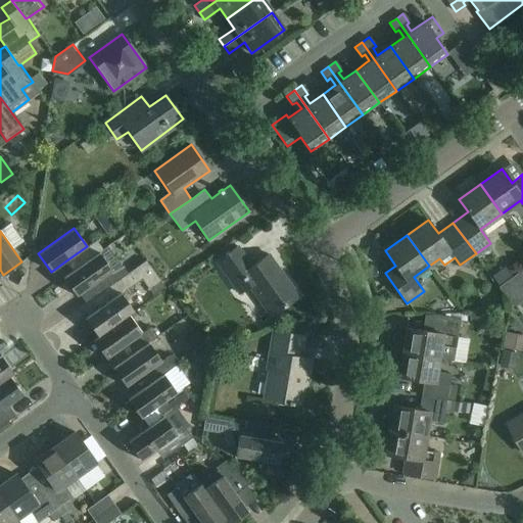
[(93,256),(99,252),(103,249),(96,240),(87,246),(93,256)]
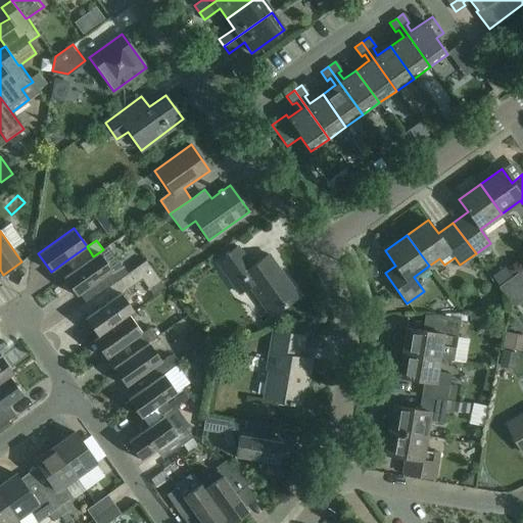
[(238,246),(217,262),(239,293),(249,286),(270,316),(298,295),(269,254),(252,266),(238,246)]
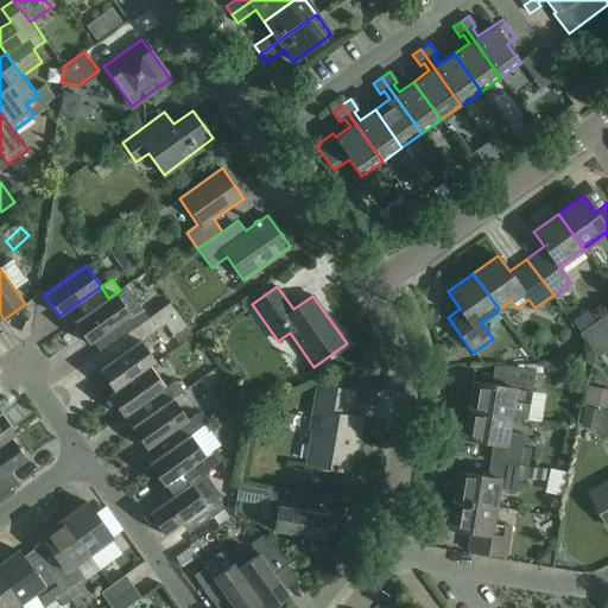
[(94,340),(130,315),(115,293),(108,298),(86,314),(74,323),(88,344),(94,340)]
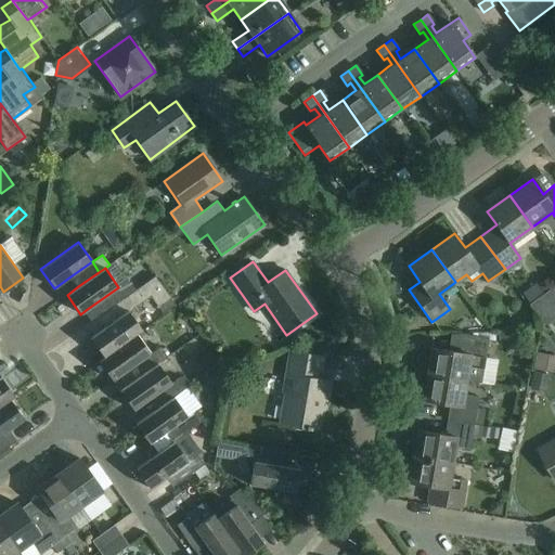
[(90,337),(103,358),(136,334),(141,330),(128,310),(151,294),(159,306),(171,298),(156,275),(136,291),(126,297),(106,310),(114,321),(94,334),(90,337)]
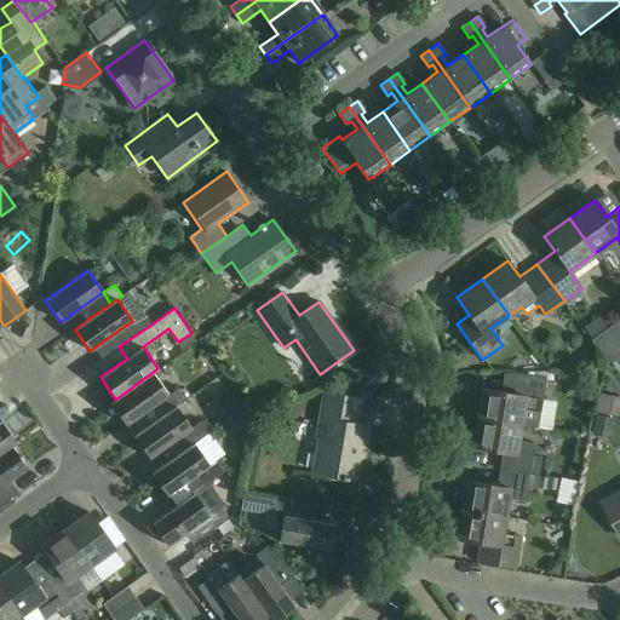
[(144,313),(132,321),(141,332),(151,325),(144,313)]
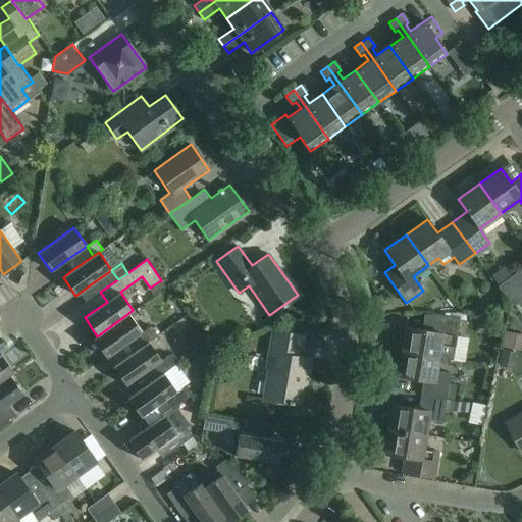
[(141,332),(127,314),(97,336),(93,340),(105,358),(141,332)]
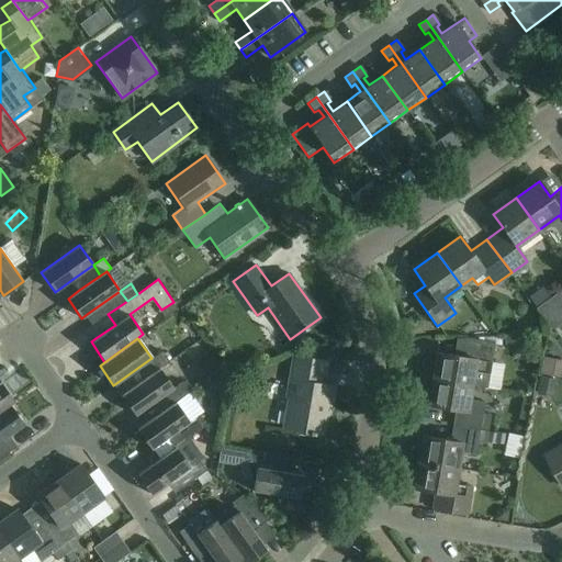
[(433,379),(471,385),(486,388),(494,343),(467,338),(463,357),(437,352),(433,379)]
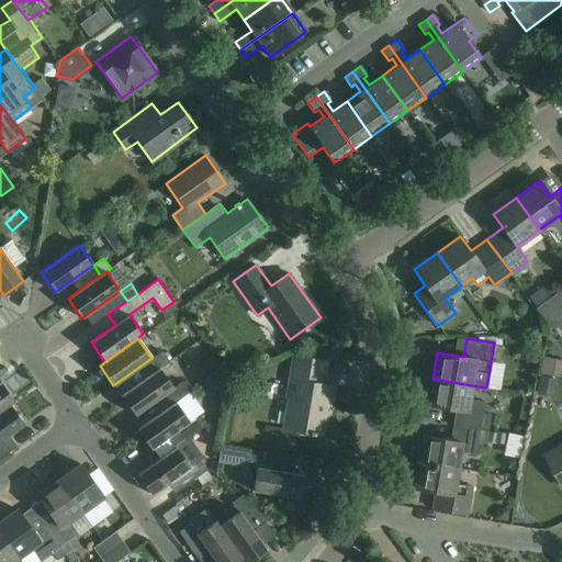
[(161,350),(152,358),(159,368),(169,361),(161,350)]
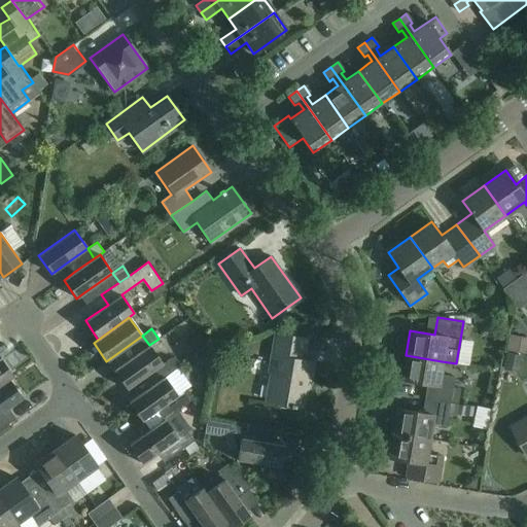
[(305,339),(276,334),(270,372),(272,372),(267,399),(290,403),(289,407),(295,407),(295,405),(302,406),(306,380),(309,380),(312,362),(302,360),(305,339)]
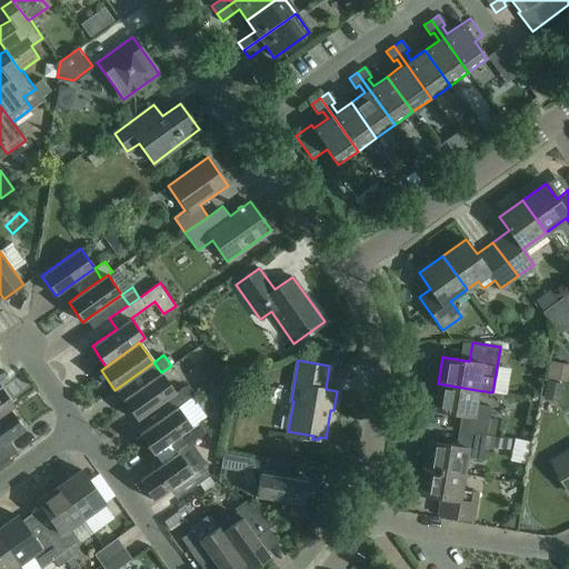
[(176,392),(161,372),(122,400),(137,420),(155,408),(176,392)]
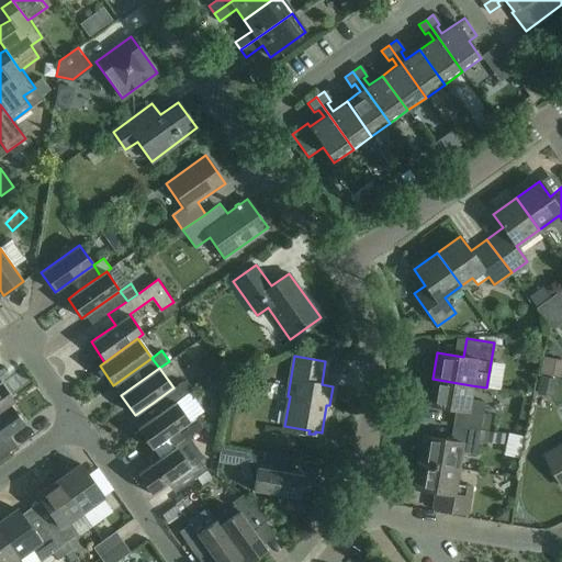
[(497,395),(507,396),(507,371),(497,371),(497,395)]
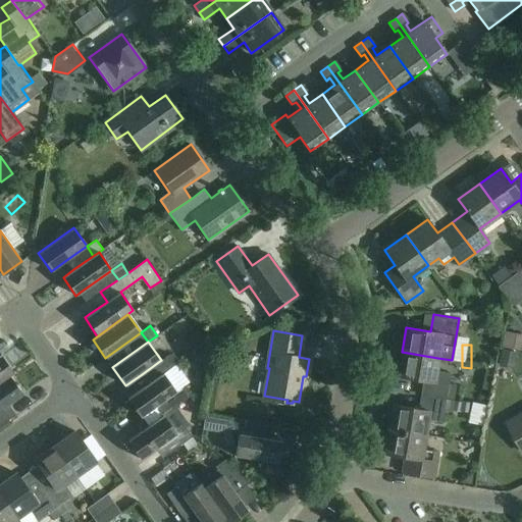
[(420,395),(446,399),(450,373),(435,371),(437,358),(402,352),(398,376),(423,380),(420,395)]
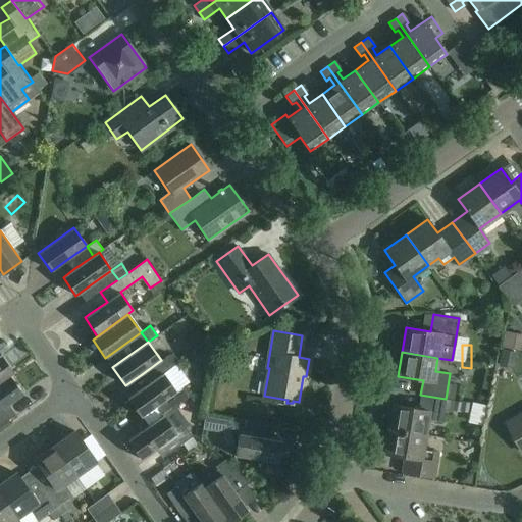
[(0,381),(9,376),(13,373),(0,354),(0,381)]
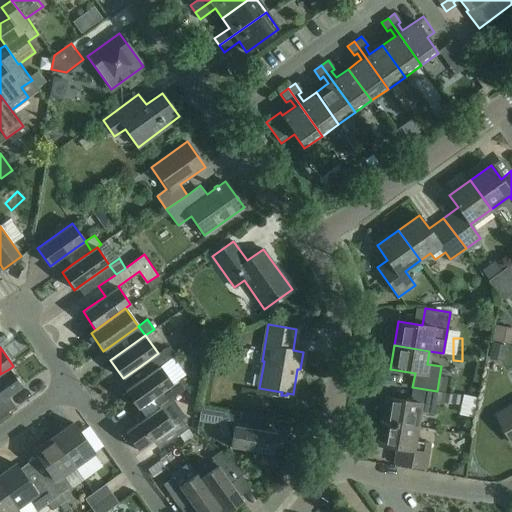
[(166,347),(158,353),(164,363),(173,356),(170,352),(166,347)]
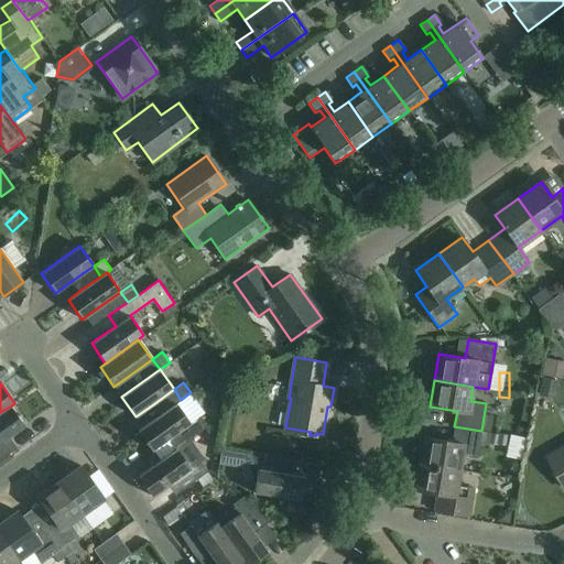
[(169,438),(190,423),(175,403),(160,414),(137,431),(151,451),(169,438)]
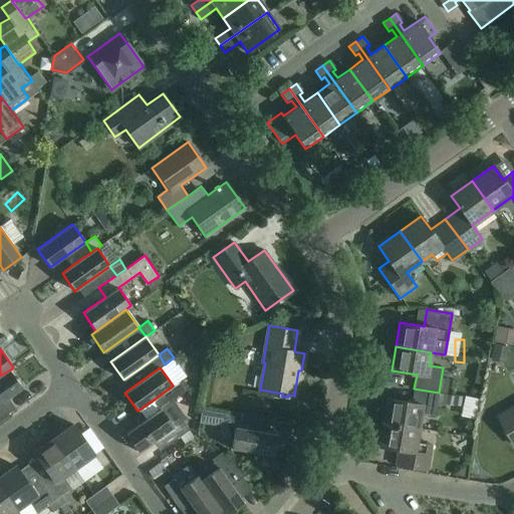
[(22,389),(9,370),(0,375),(0,418),(8,413),(1,403),(22,389)]
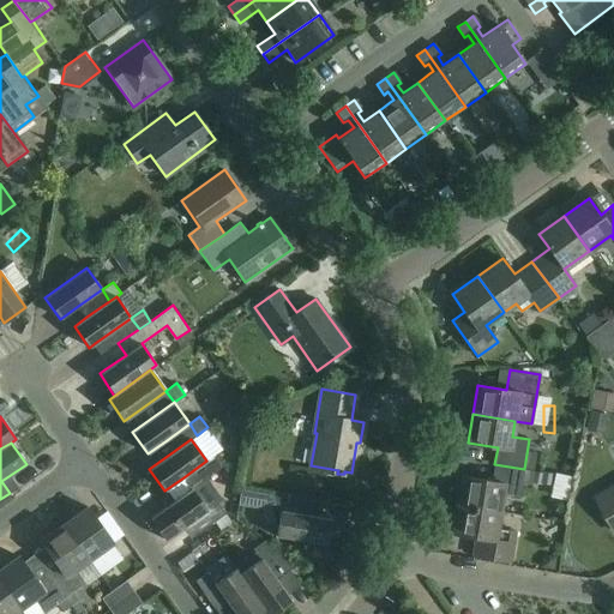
[(217,453),(206,461),(215,473),(226,464),(218,453),(217,453)]
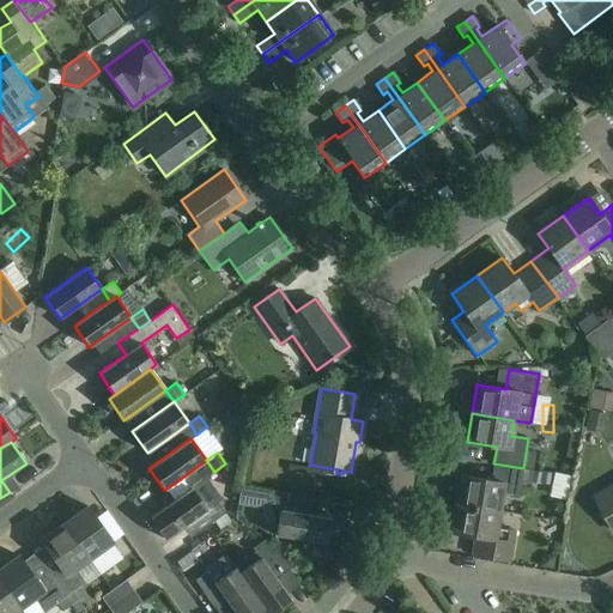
[(491,480),(461,475),(456,504),(498,511),(502,495),(519,497),(523,468),(493,463),(491,480)]
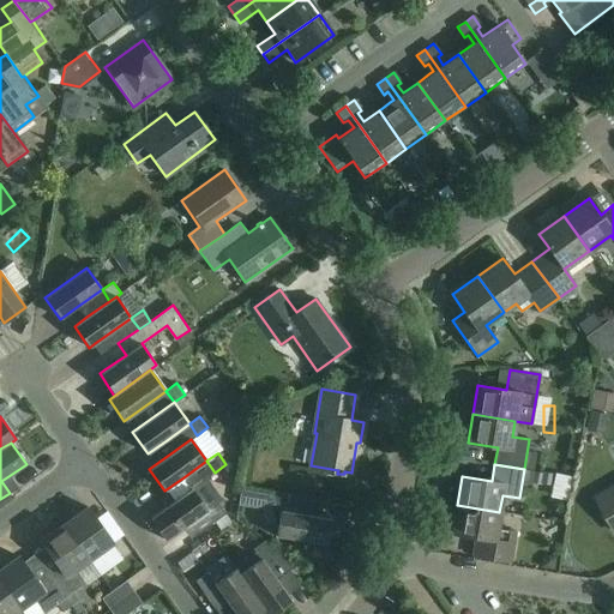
[(613,487),(597,498),(613,527),(613,487)]
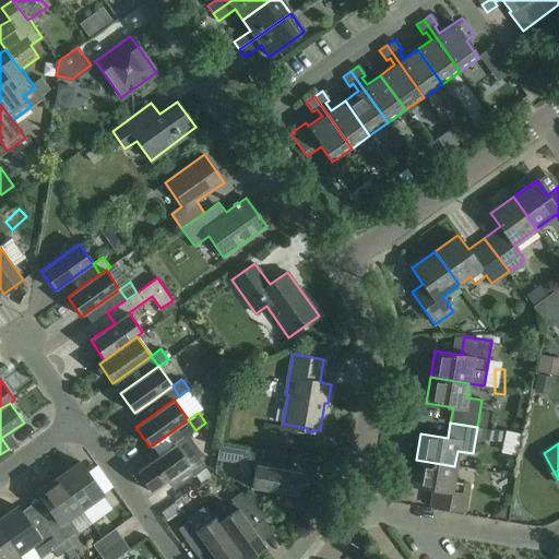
[(150,491),(166,480),(188,465),(174,445),(137,472),(150,491)]
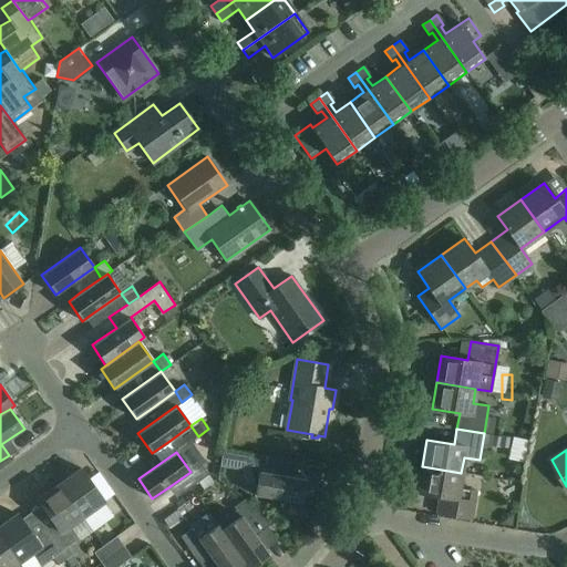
[(278,474),(280,462),(223,452),(220,466),(241,471),(247,483),(256,485),(255,495),(301,503),(306,478),(278,474)]
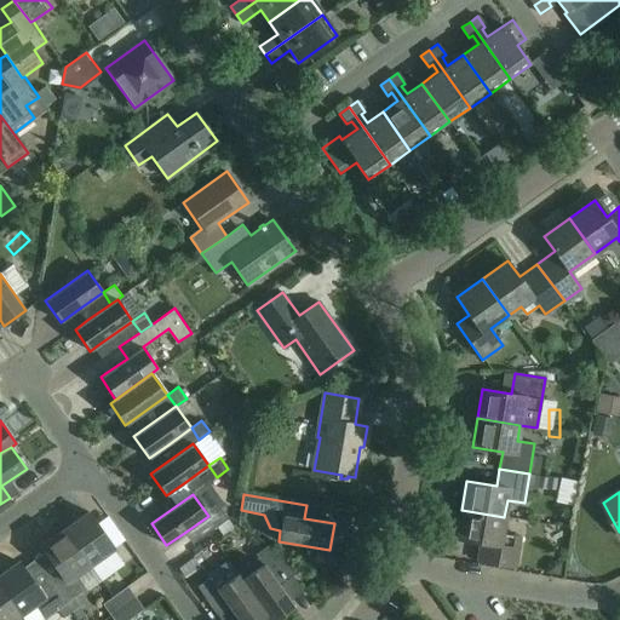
[(228,518),(220,507),(219,507),(208,516),(217,527),(227,518),(228,518)]
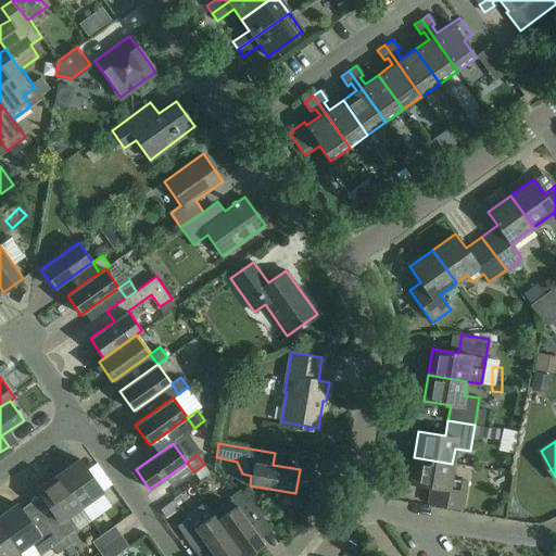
[(450,479),(452,464),(414,457),(409,483),(437,488),(433,504),(462,508),(466,481),(450,479)]
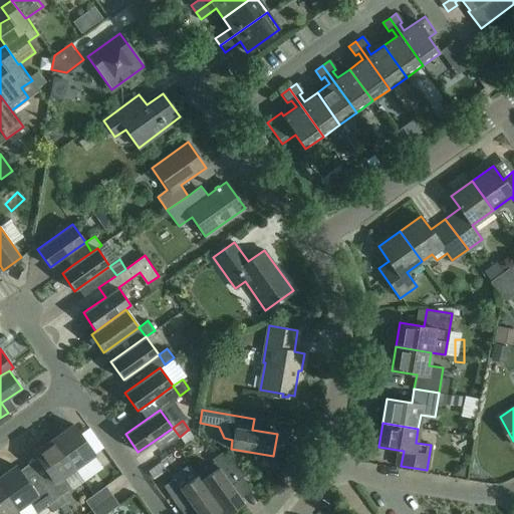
[(53,439),(74,468),(94,454),(73,425),(53,439)]
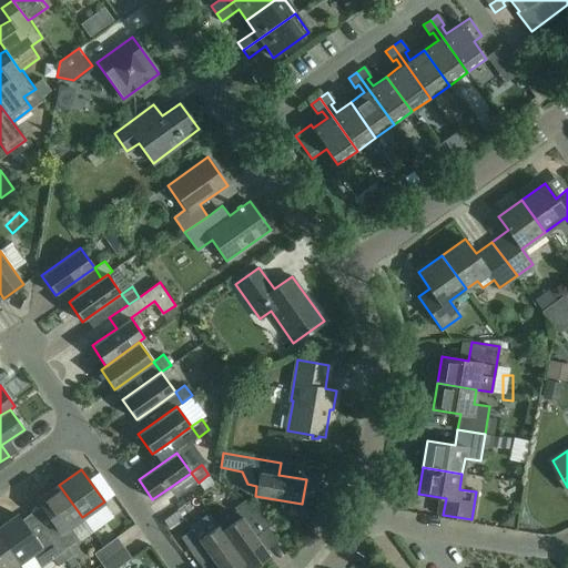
[(70,526),(82,517),(59,485),(37,500),(41,506),(31,513),(64,560),(73,555),(68,547),(79,539),(70,526)]
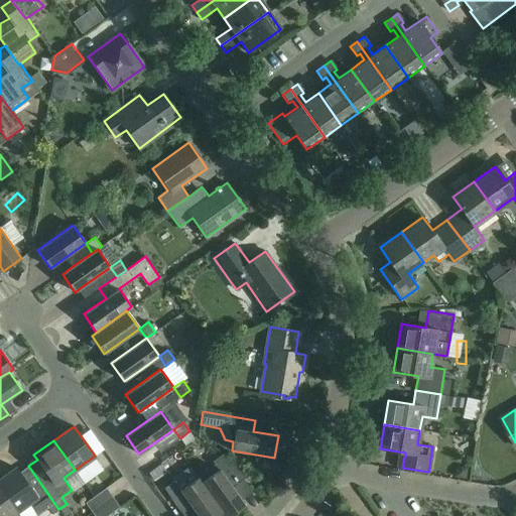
[(223,512),(225,515),(228,515),(245,505),(232,487),(250,474),(223,455),(213,462),(219,470),(201,483),(223,512)]
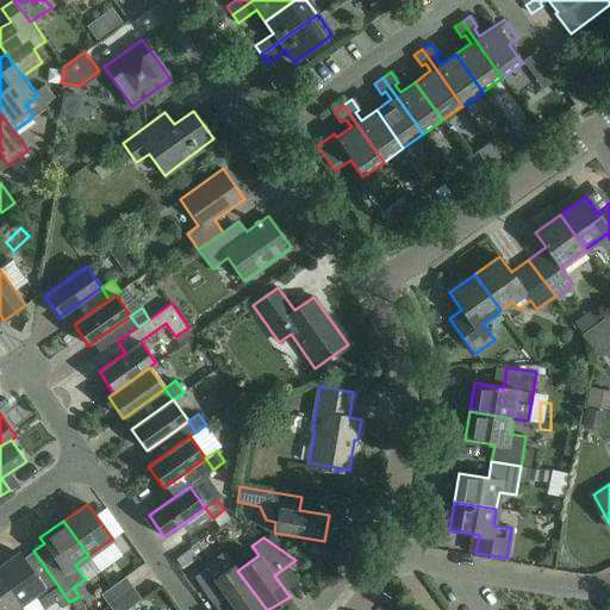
[(18,553),(0,565),(0,577),(19,604),(33,595),(43,609),(56,599),(62,608),(69,602),(33,551),(23,559),(18,553)]
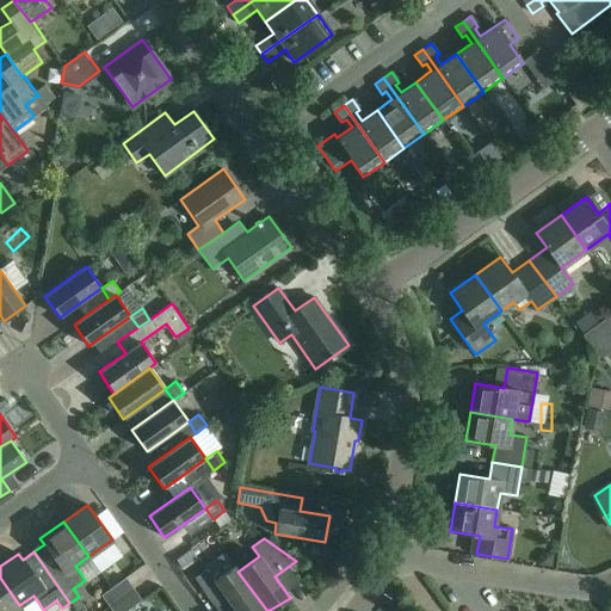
[(257,610),(264,606),(238,572),(234,566),(213,581),(204,571),(193,578),(214,606),(224,598),(233,610),(257,610)]
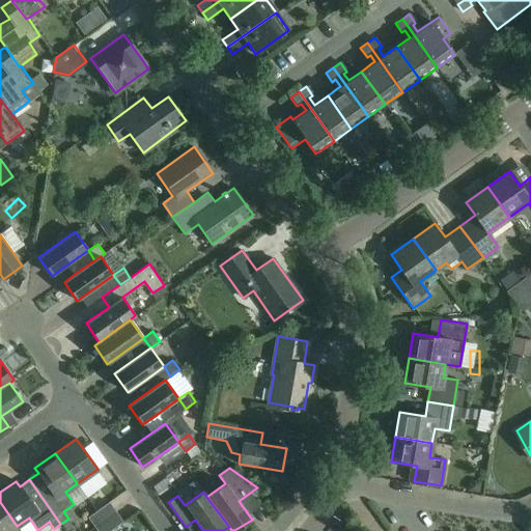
[(9,530),(17,526),(0,502),(0,530),(9,530)]
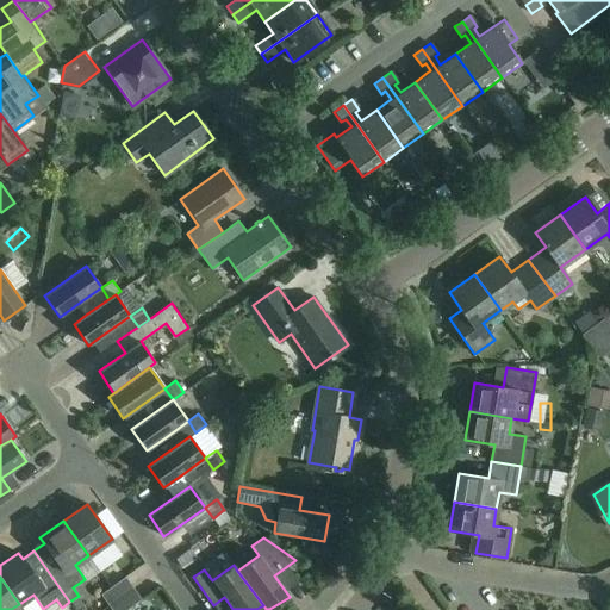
[(109,605),(132,587),(124,577),(100,595),(109,605)]
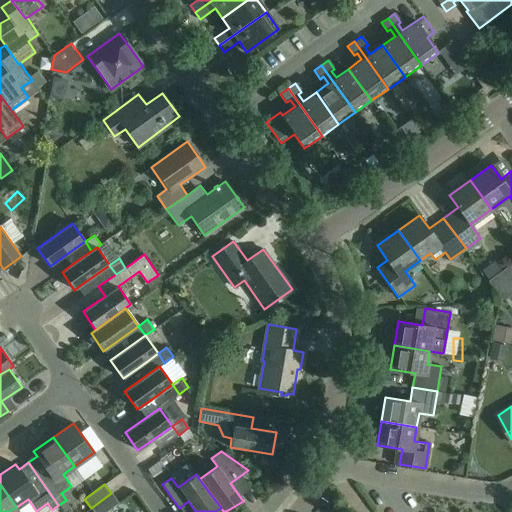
[(111,493),(91,508),(93,511),(105,511),(118,503),(111,493)]
